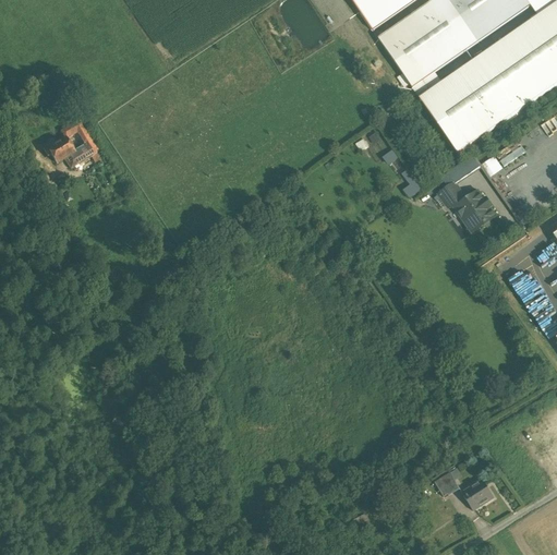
[(352,0),(372,26),(408,0),(352,0)]
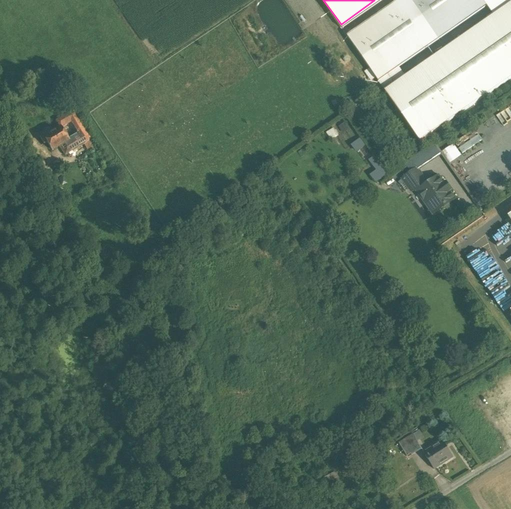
[(395,0),(346,34),(377,78),(435,38),(409,0),(395,0)]
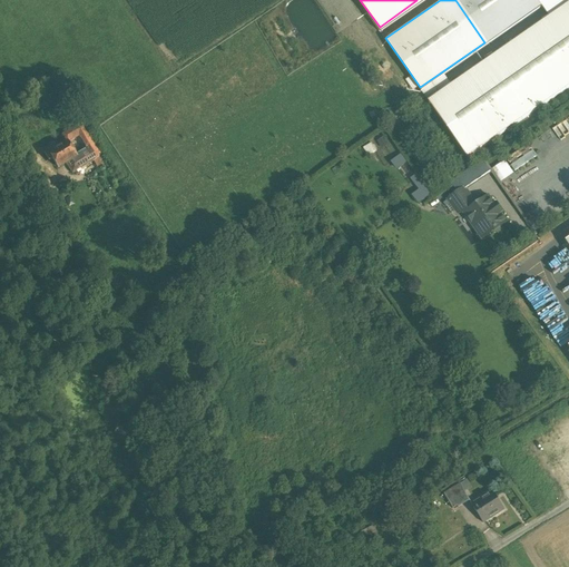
[(567,0),(548,15),(428,98),(466,154),(568,81),(568,0),(567,0)]
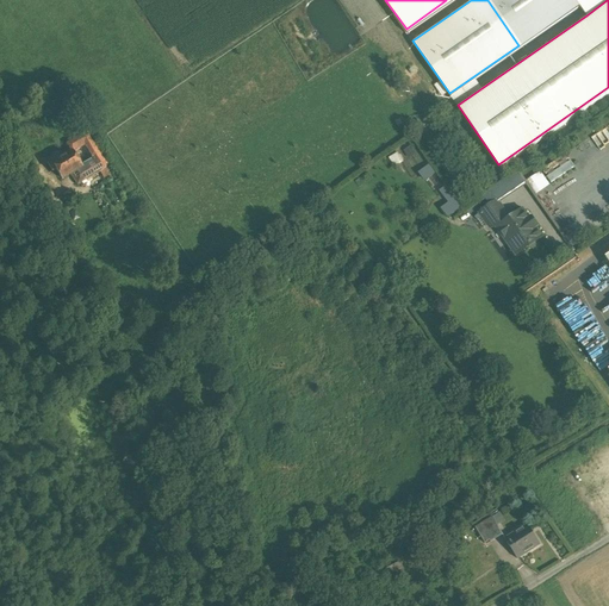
[(488,0),(519,45),(578,4),(576,0),(488,0)]
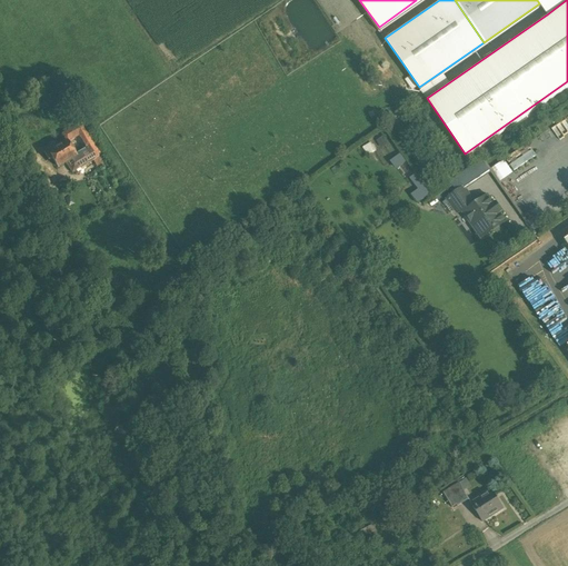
[(537,0),(539,3),(547,15),(566,0),(537,0)]
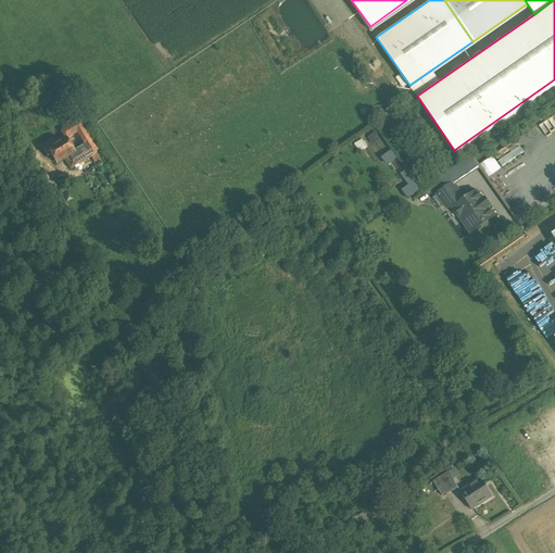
[(93,143),(83,125),(76,128),(87,148),(93,143)]
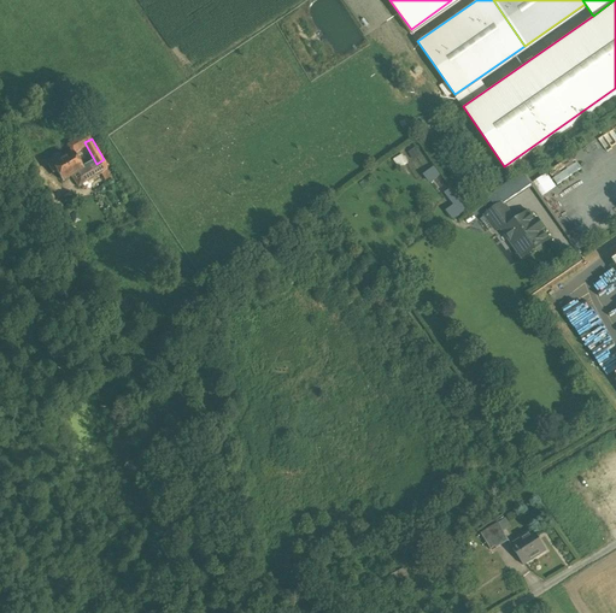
[(70,151),(51,163),(54,169),(62,180),(70,174),(76,184),(87,178),(81,168),(70,151)]
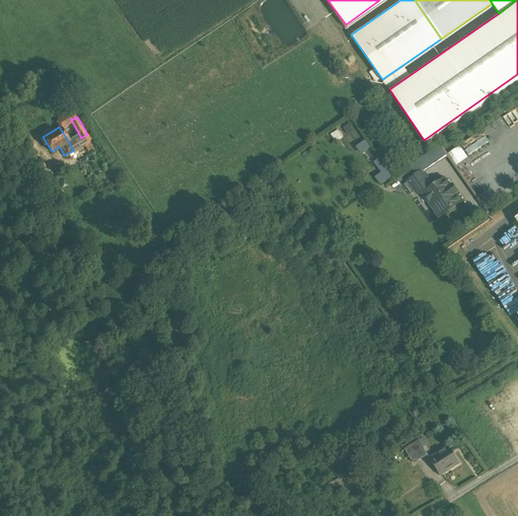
[(81,138),(75,141),(78,147),(90,139),(87,134),(81,138)]
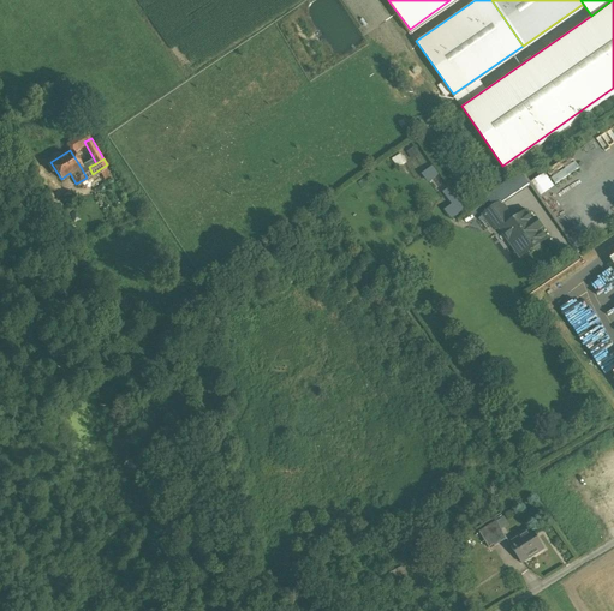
[(430,162),(419,171),(425,179),(436,171),(430,162)]
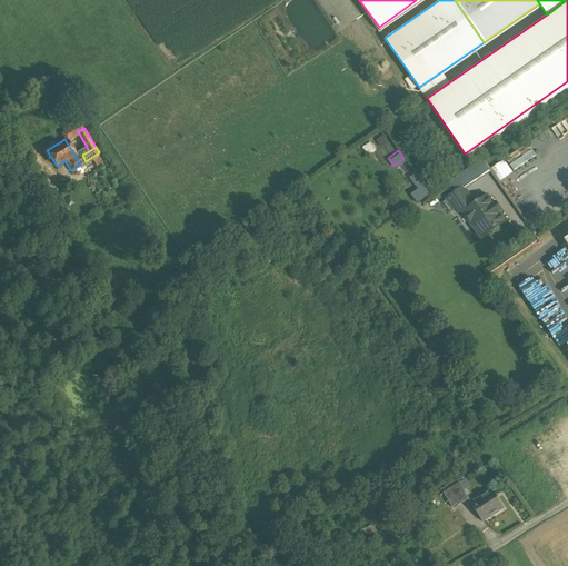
[(82,155),(80,151),(75,155),(80,165),(86,161),(82,155)]
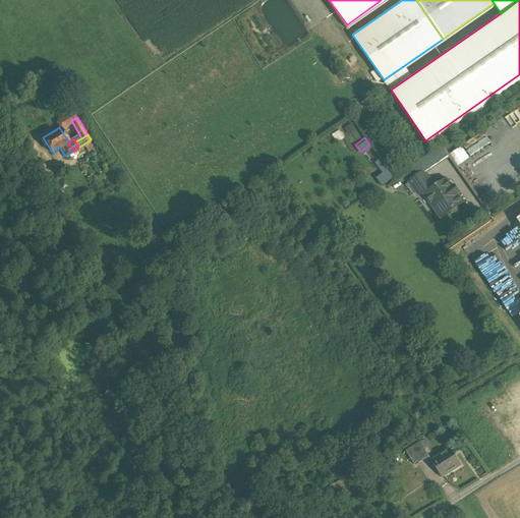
[(456,162),(467,155),(459,142),(448,151),(456,162)]
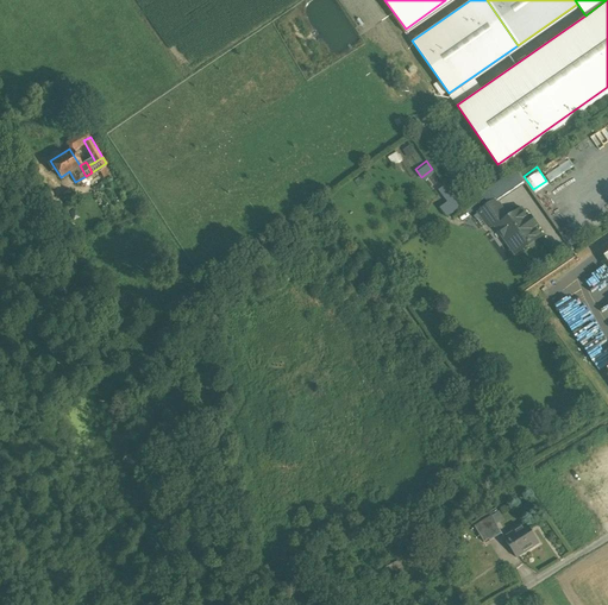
[(445,200),(437,205),(444,214),(458,205),(443,182),(436,187),(445,200)]
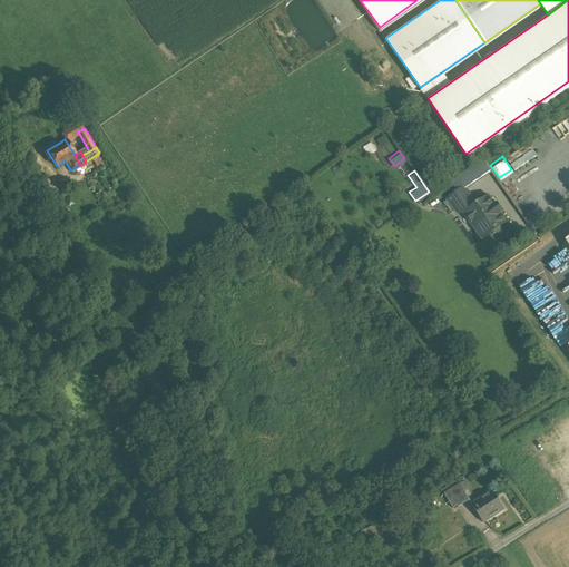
[(462,186),(448,196),(457,208),(471,198),(462,186)]
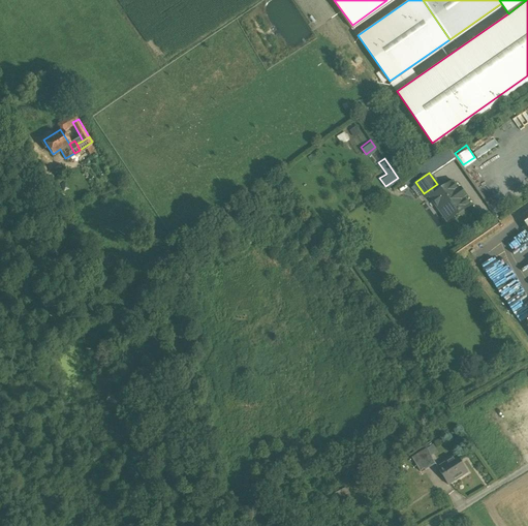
[(452,181),(433,194),(441,206),(439,208),(445,215),(455,208),(457,211),(468,204),(462,195),(464,194),(460,187),(458,189),(452,181)]
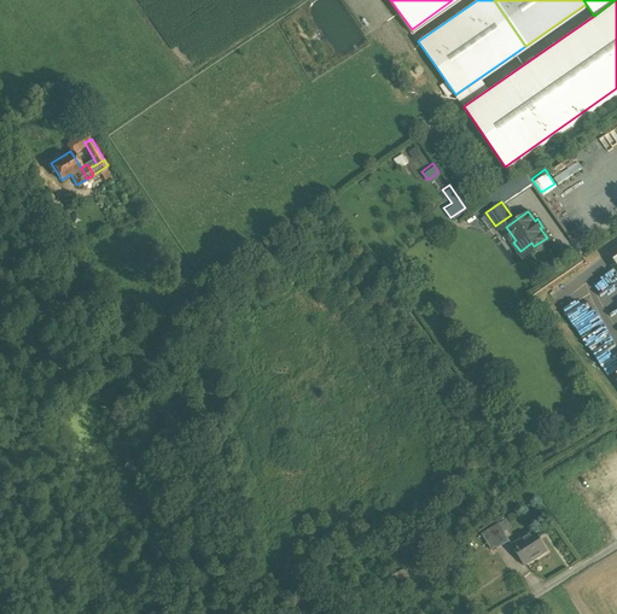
[(508,538),(498,521),(484,530),(494,545),(495,547),(508,538)]
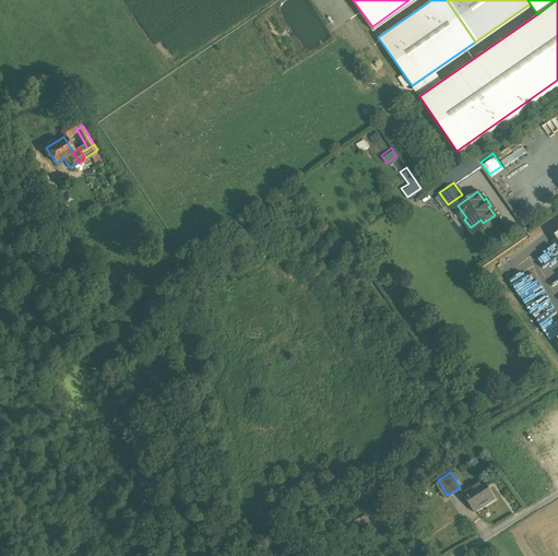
[(447,494),(438,480),(434,482),(442,496),(447,494)]
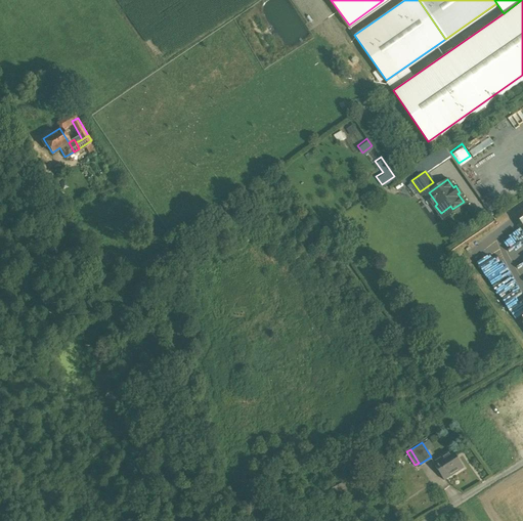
[(453,449),(434,462),(443,478),(464,465),(453,449)]
